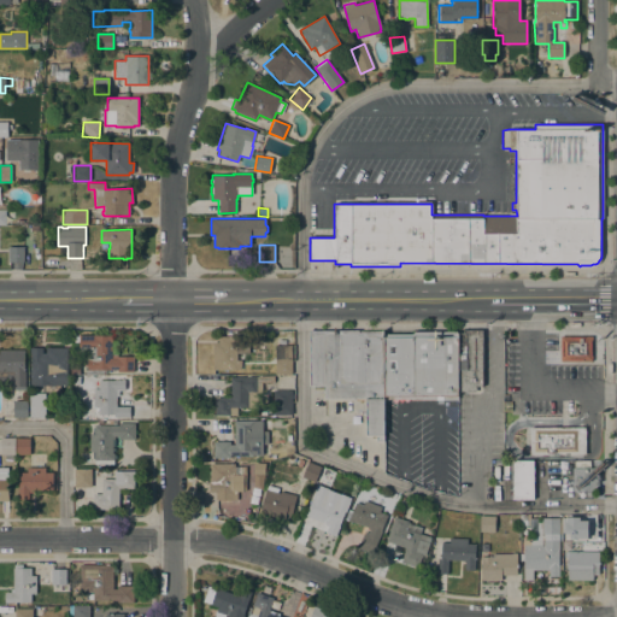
[(9,262),(9,246),(24,246),(24,262),(9,262)]
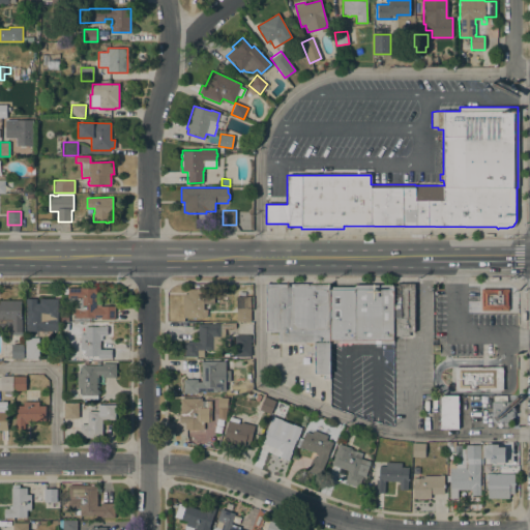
[(323,379),(323,374),(315,374),(315,342),(278,342),(278,331),(266,331),(266,285),(307,285),(307,286),(329,286),(329,343),(329,379),(323,379)]
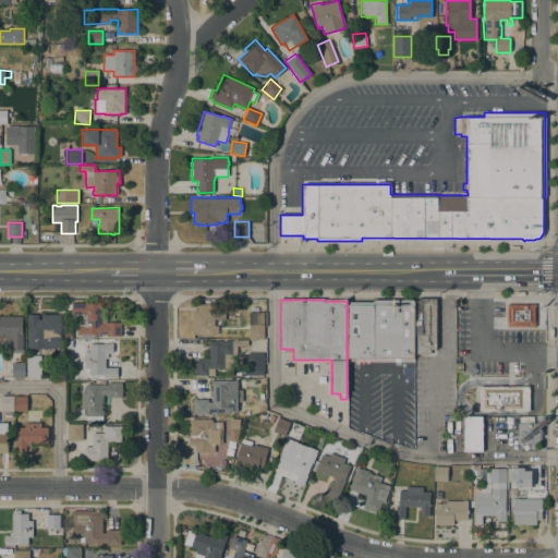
[(420,301),(420,300),(436,300),(436,349),(431,349),(431,354),(414,354),(414,301),(420,301)]
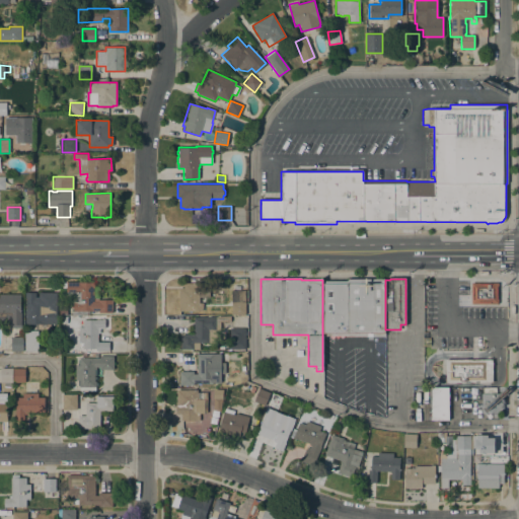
[(367,336),(322,336),(322,280),(385,280),(385,329),(385,336),(372,336),(372,337),(367,337),(367,336)]
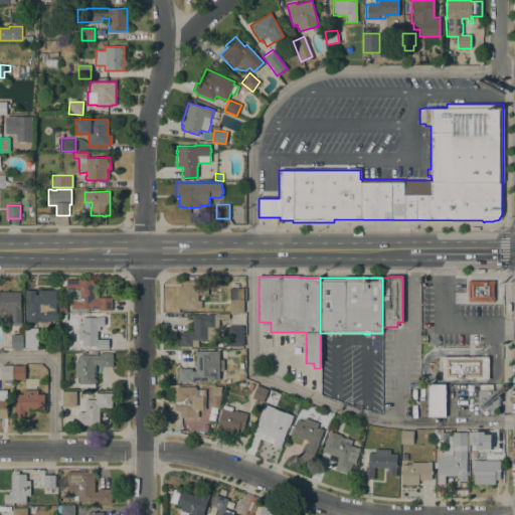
[(78,308),(78,309),(72,309),(72,300),(72,294),(65,294),(65,280),(94,280),(94,296),(98,296),(98,297),(111,297),(111,310),(98,310),(98,308),(78,308)]
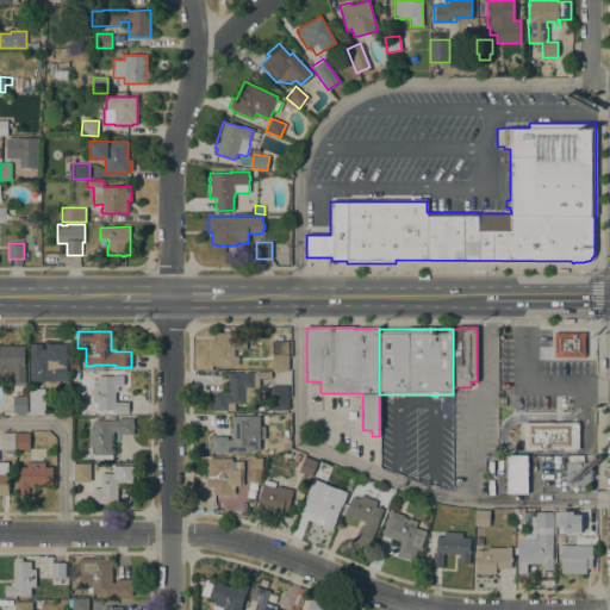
[(553,332),(585,332),(585,358),(553,358),(553,332)]
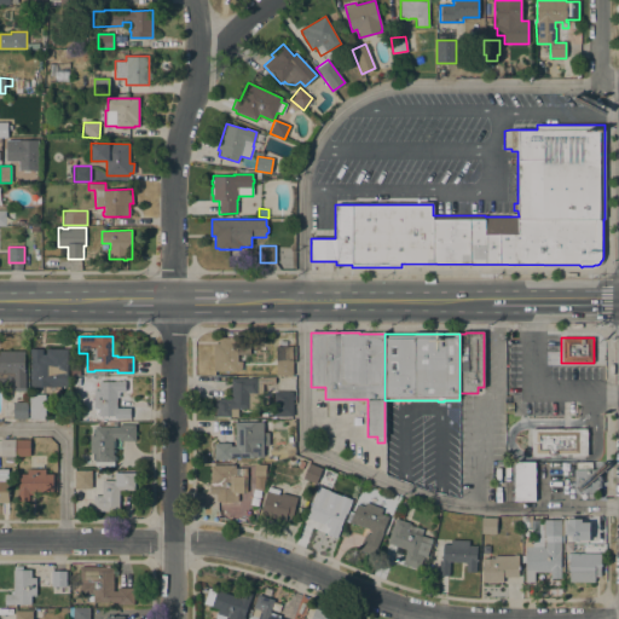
[(214,342),(219,342),(219,339),(233,339),(233,342),(237,342),(237,371),(214,371),(214,342)]
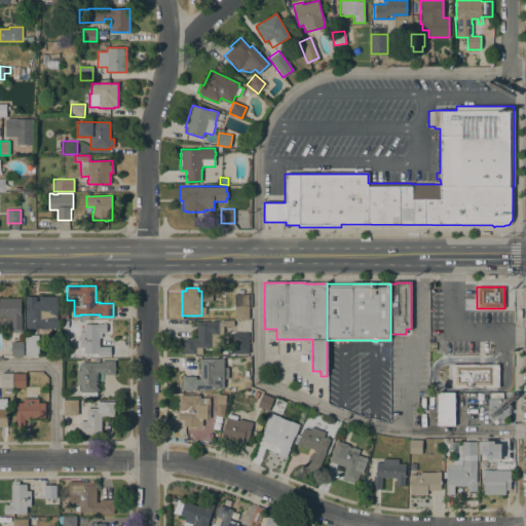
[(234,294),(249,294),(249,320),(234,320),(234,294)]
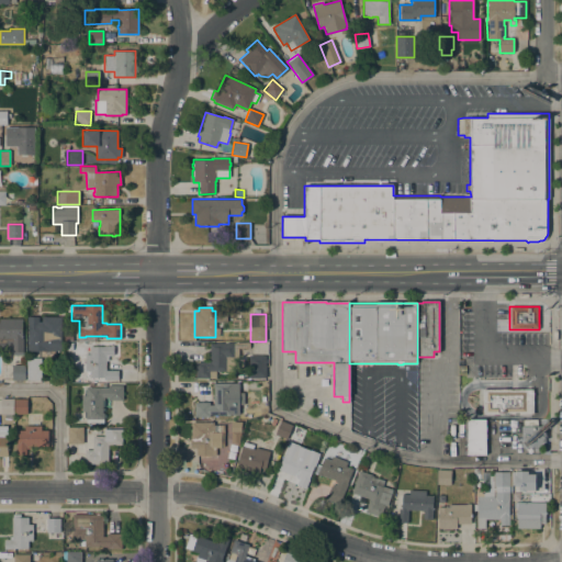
[(62,350),(27,350),(27,335),(29,335),(29,317),(42,317),(42,316),(62,316),(62,340),(62,350)]
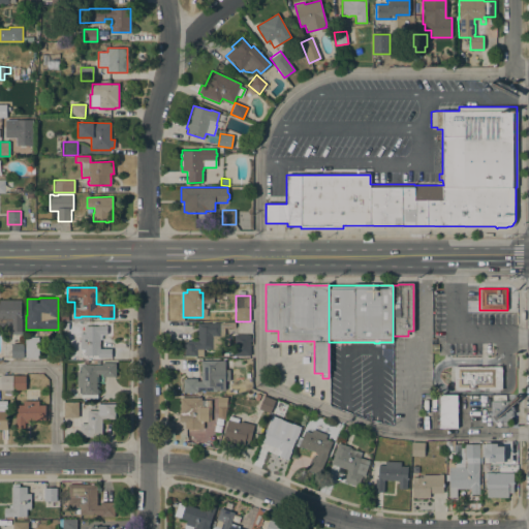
[(0,300),(21,300),(21,318),(22,318),(22,334),(11,334),(11,331),(9,331),(9,328),(0,328),(0,300)]
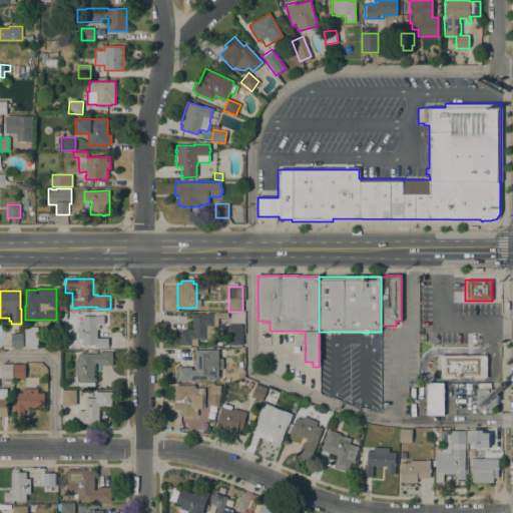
[(66,319),(58,319),(58,304),(66,304),(66,312),(66,319)]
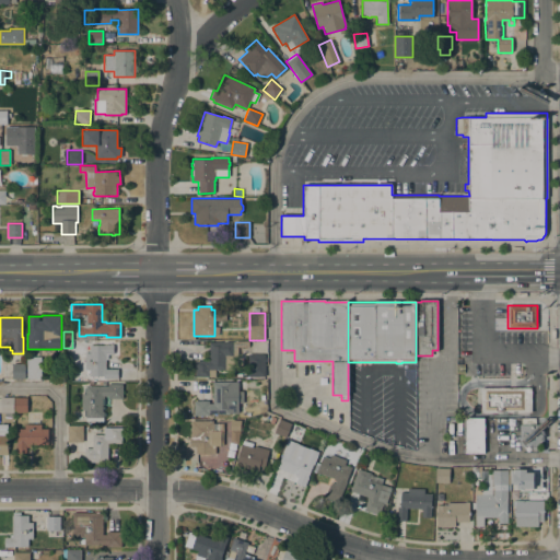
[(214,376),(195,376),(195,361),(209,361),(209,341),(235,342),(235,340),(248,341),(248,346),(237,346),(237,370),(214,370),(214,376)]
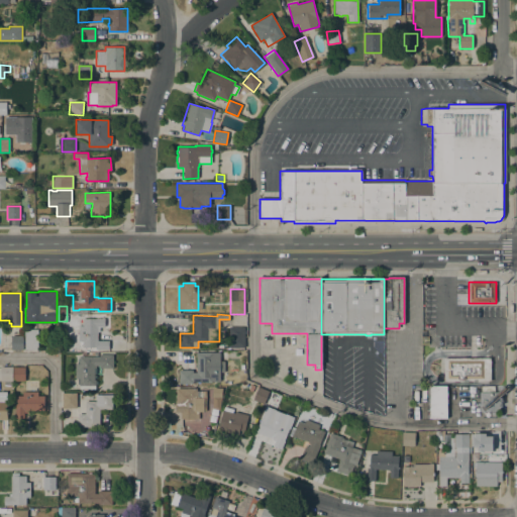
[(96,348),(96,347),(82,346),(82,341),(78,341),(78,325),(82,325),(82,318),(96,318),(104,318),(104,327),(99,327),(99,331),(97,331),(97,340),(109,340),(109,349),(96,348)]
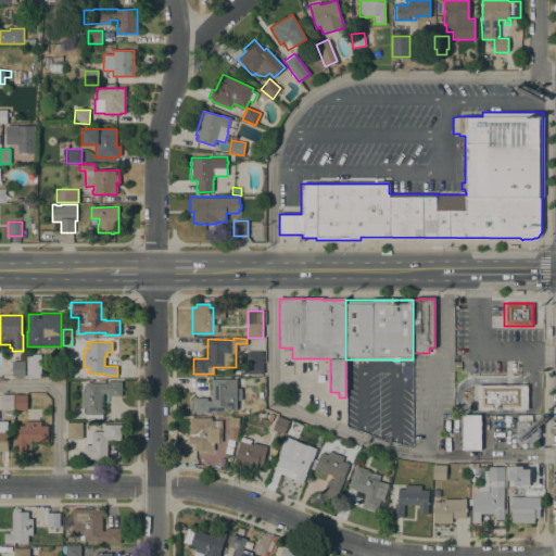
[(263,374),(245,374),(245,351),(263,351),(263,374)]
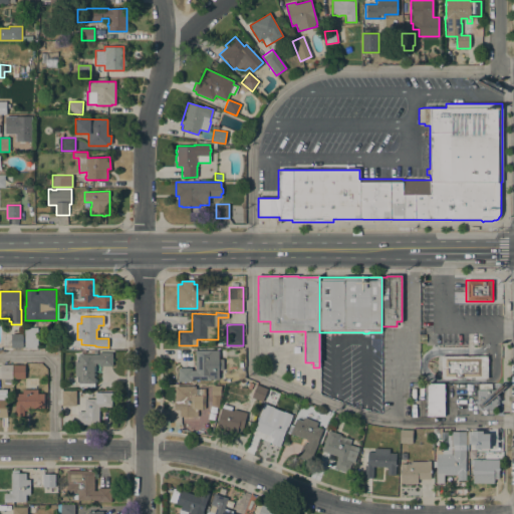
[(23,347),(23,333),(24,333),(24,327),(38,327),(37,347),(23,347)]
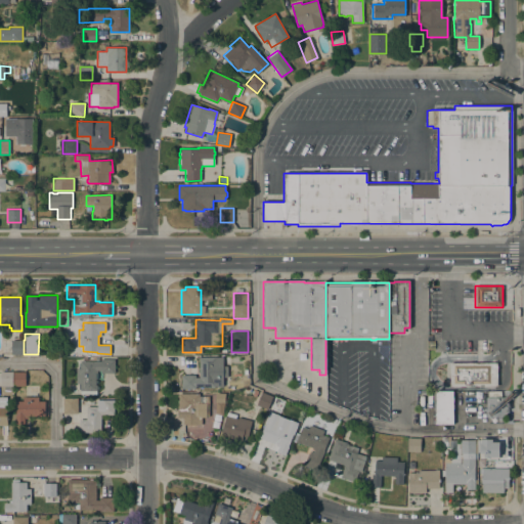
[(11,354),(11,340),(23,340),(23,354),(11,354)]
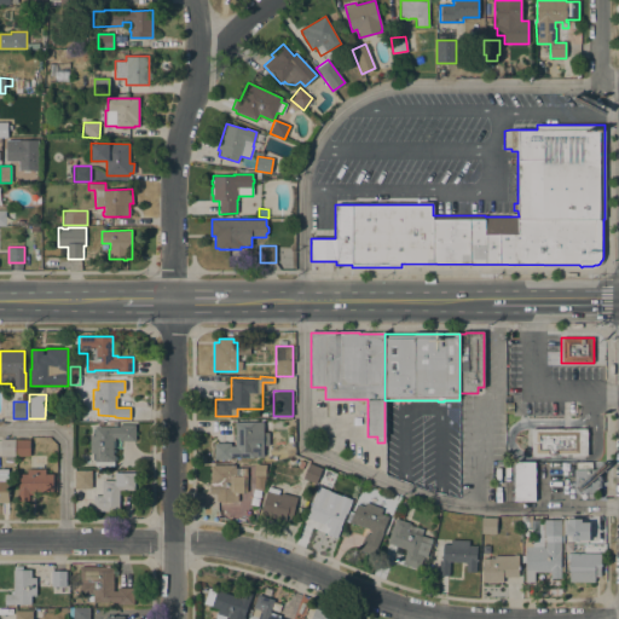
[(264,457),(230,457),(230,460),(214,460),(214,443),(231,443),(231,446),(235,446),(235,422),(264,422),(264,432),(268,432),(268,445),(264,445),(264,457)]
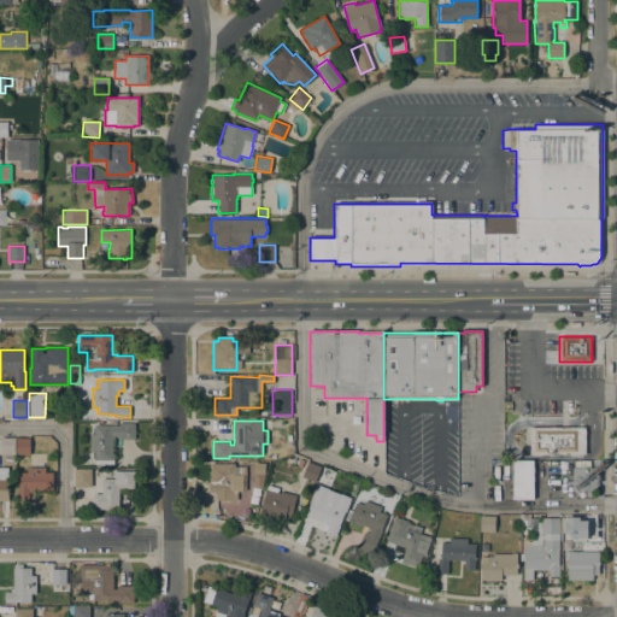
[(89,452),(89,434),(94,434),(94,424),(118,425),(118,423),(135,423),(135,439),(112,439),(112,454),(115,454),(115,460),(113,460),(113,464),(94,464),(94,452),(89,452)]
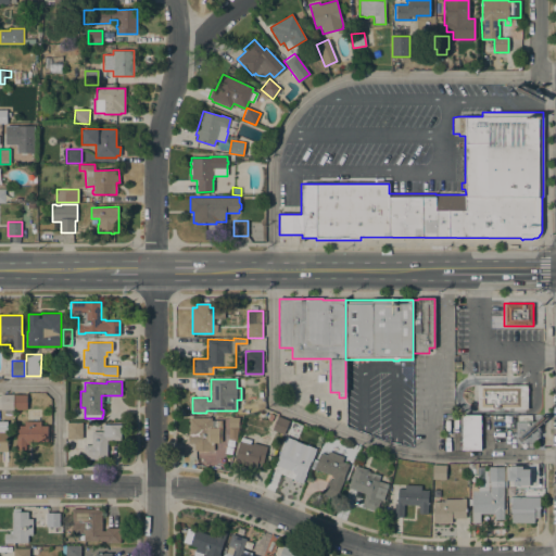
[(527,384),(527,409),(477,409),(477,384),(527,384)]
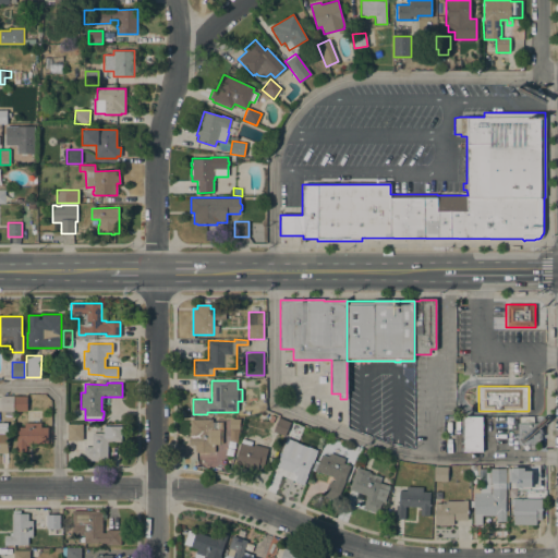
[(14,411),(0,411),(0,396),(14,396),(14,411)]
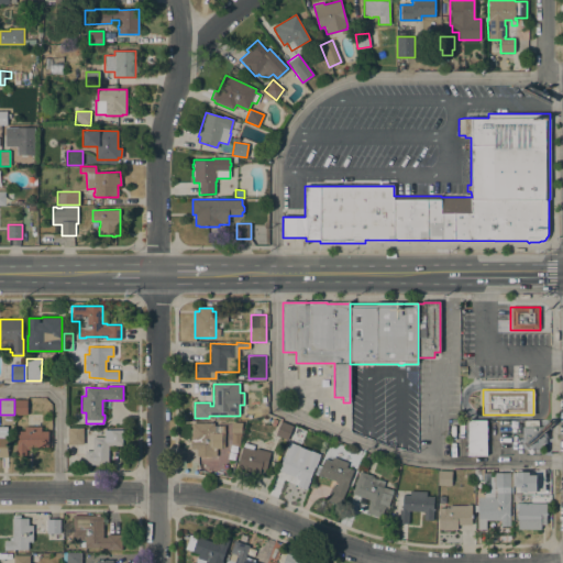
[(28,399),(28,415),(14,415),(14,399),(28,399)]
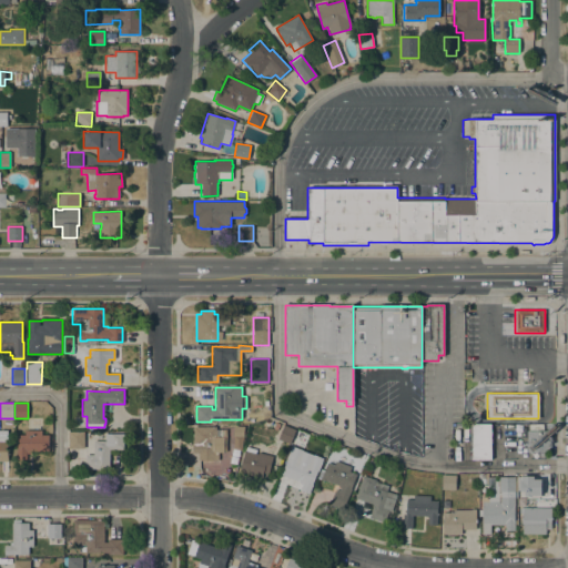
[(290,444),(277,438),(283,424),(295,429),(290,444)]
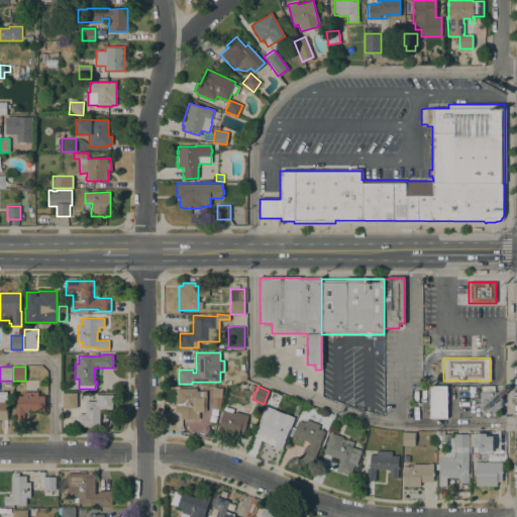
[(429,386),(446,386),(446,418),(429,418),(429,386)]
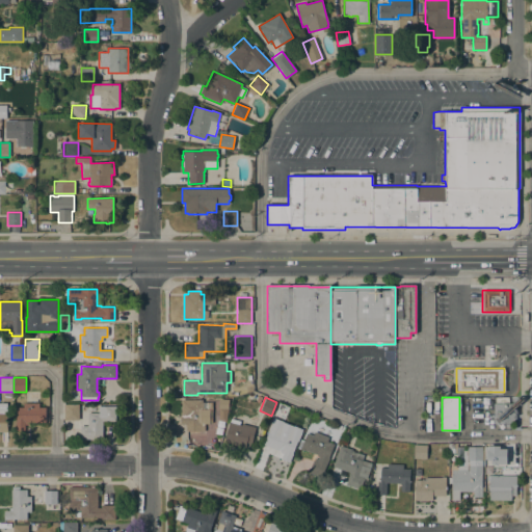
[(229,399),(228,408),(218,408),(218,398),(229,399)]
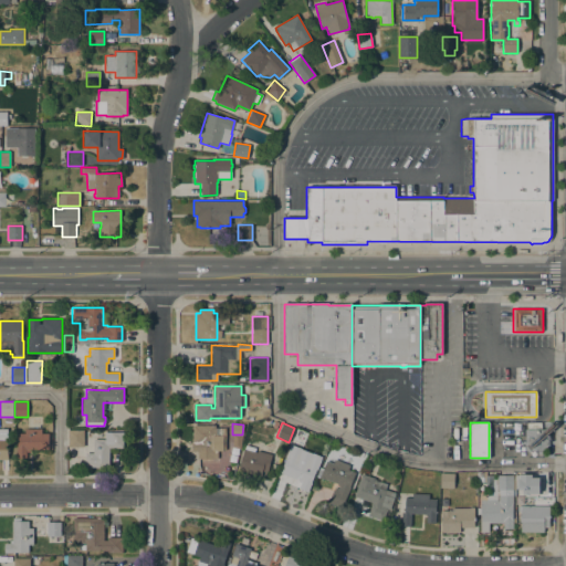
[(217,450),(213,450),(213,458),(197,458),(197,451),(191,451),(191,442),(192,442),(192,425),(216,425),(216,428),(220,428),(220,436),(217,436),(217,450)]
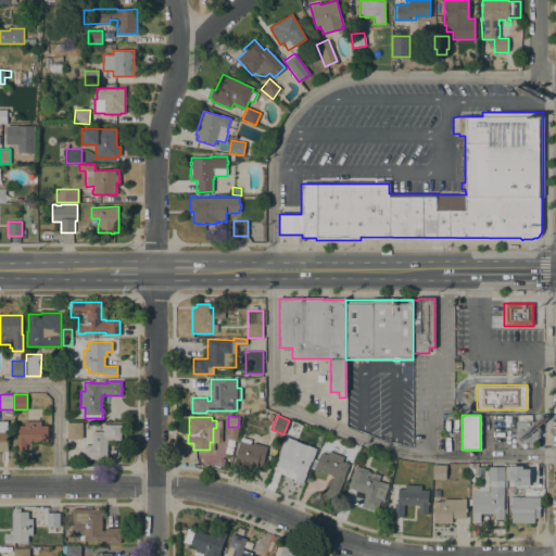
[(40,421),(40,426),(48,426),(48,446),(17,445),(17,426),(24,426),(24,421),(40,421)]
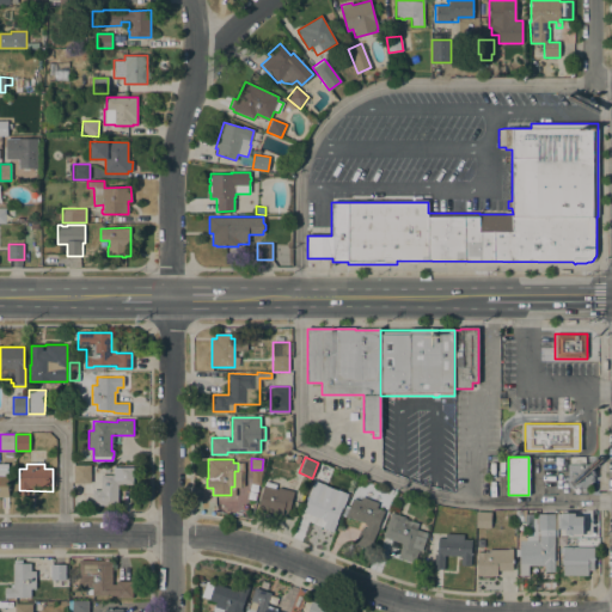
[(567,464),(592,464),(592,487),(568,487),(567,464)]
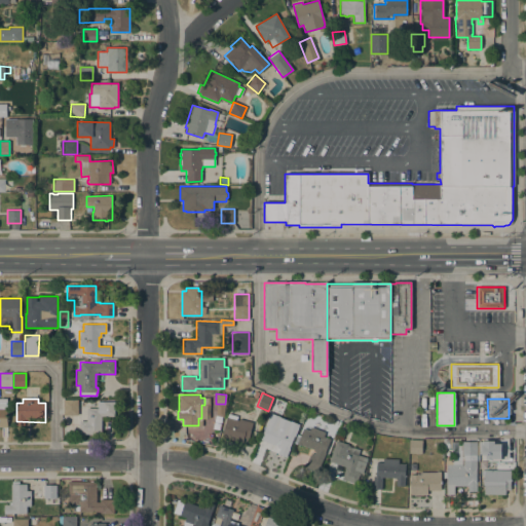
[(101,434),(79,434),(79,420),(80,420),(80,415),(63,415),(63,401),(78,401),(77,409),(86,409),(86,408),(97,408),(97,406),(96,406),(96,404),(97,404),(97,402),(114,402),(114,416),(101,416),(101,434)]
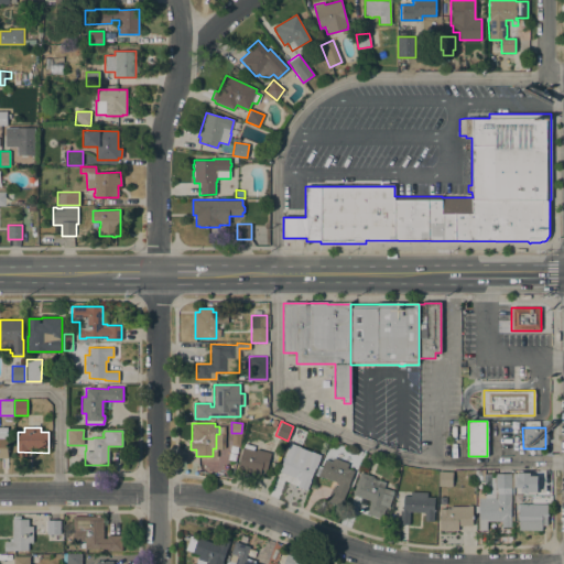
[(271,453),(266,470),(261,469),(259,475),(237,468),(242,447),(243,447),(245,444),(255,446),(253,449),(256,451),(257,448),(271,453)]
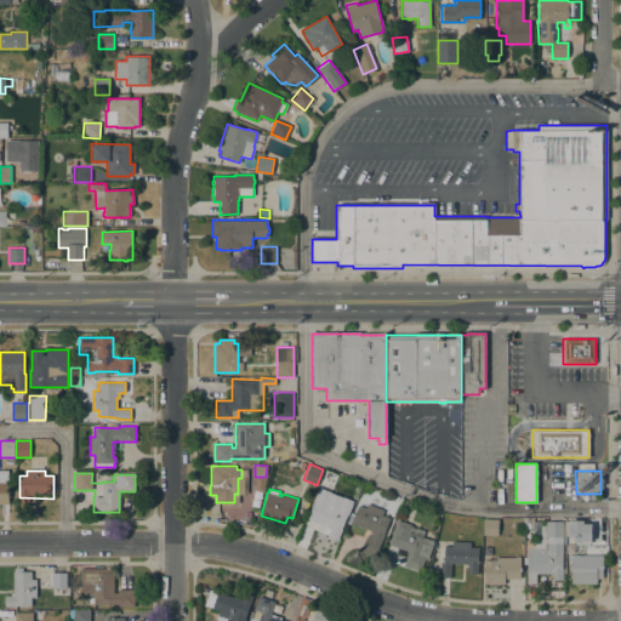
[(347,514),(337,540),(328,535),(330,530),(315,524),(315,522),(307,519),(314,501),(322,503),(324,500),(341,507),(339,511),(347,514)]
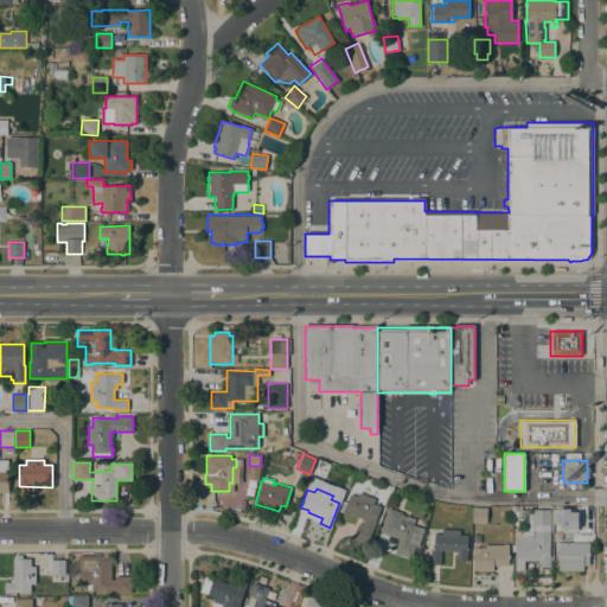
[(360,518),(349,513),(347,515),(340,511),(342,508),(344,508),(350,494),(356,497),(358,492),(375,499),(372,504),(381,508),(371,529),(372,530),(366,544),(352,538),(360,518)]
